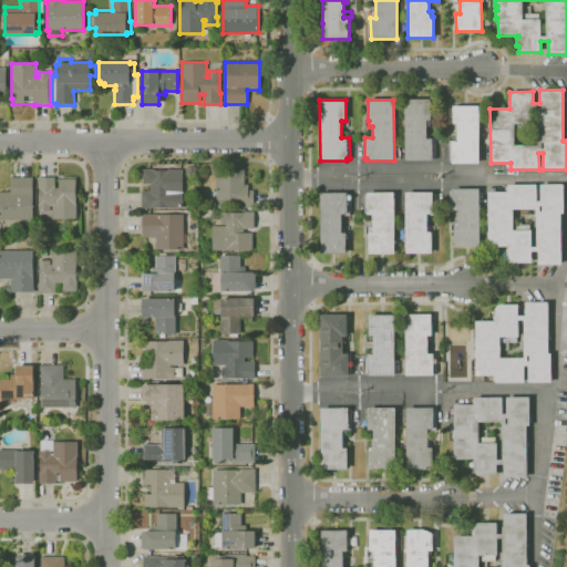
[(432,161),(405,161),(404,100),(431,100),(431,121),(429,121),(429,127),(426,127),(426,137),(435,137),(435,158),(432,158),(432,161)]
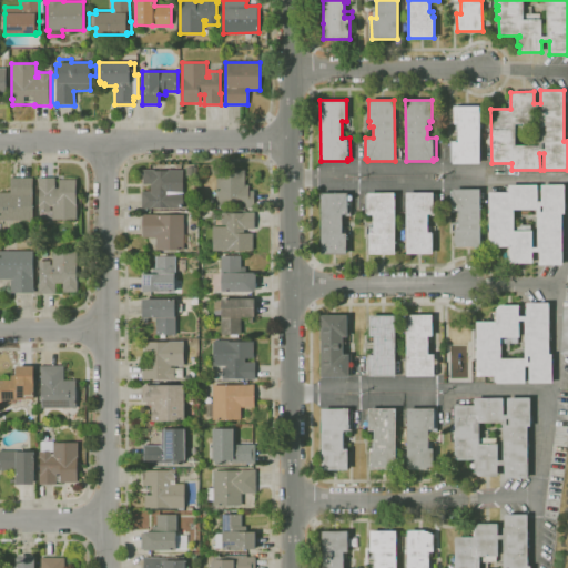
[(479,163),(453,164),(453,162),(450,162),(449,141),(458,141),(458,130),(456,130),(456,123),(454,123),(454,107),(479,107),(479,163)]
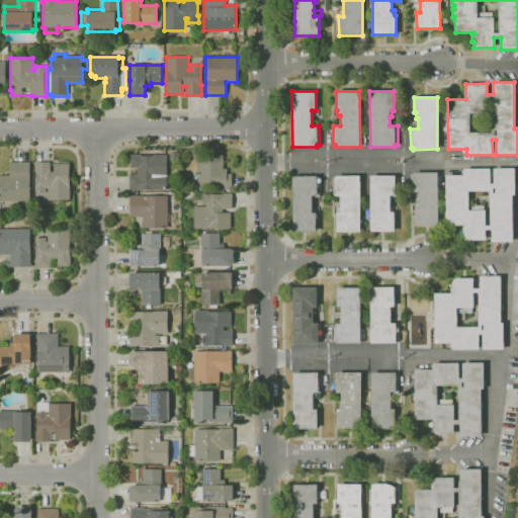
[(169,161),(169,152),(179,152),(179,161),(169,161)]
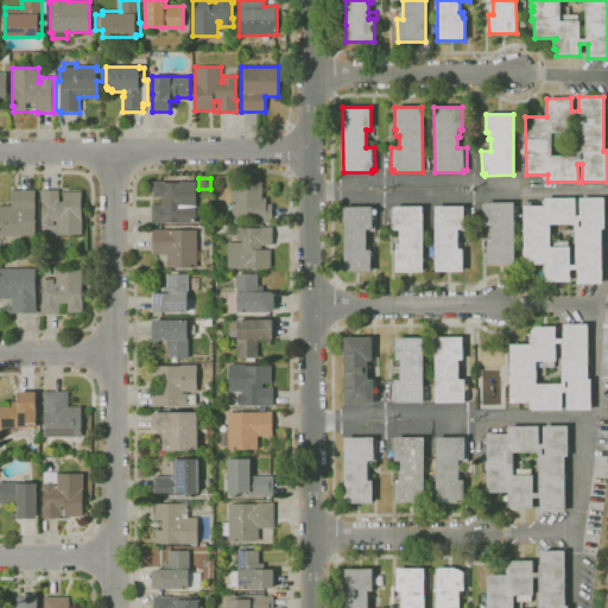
[(197,223),(181,223),(181,222),(163,222),(163,223),(152,223),(152,206),(162,206),(162,197),(153,197),(153,182),(166,182),(166,183),(179,183),(179,182),(196,182),(197,223)]
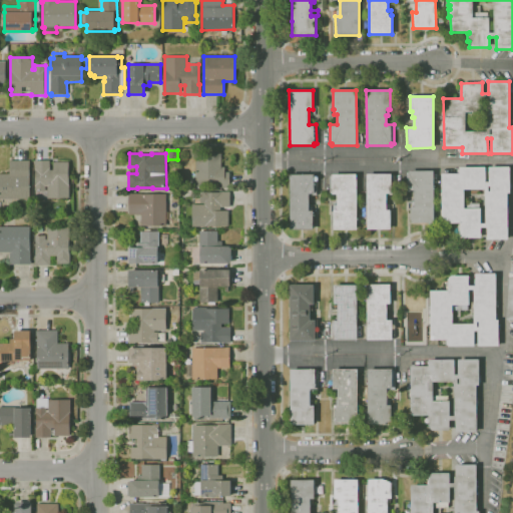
[(229,187),(220,187),(220,186),(196,186),(196,153),(221,153),(221,166),(224,166),(224,172),(229,172),(229,187)]
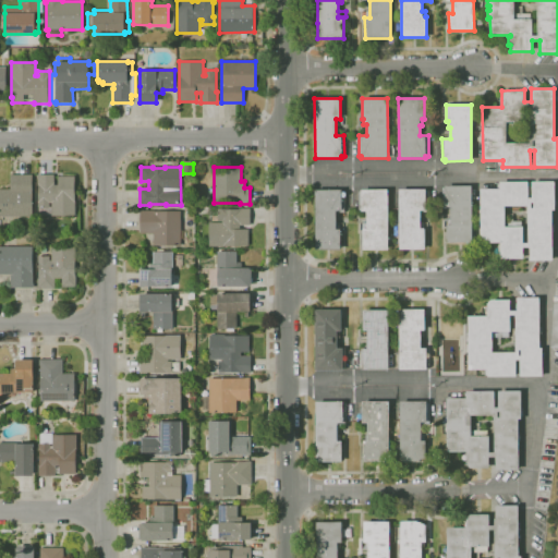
[(0,226),(0,189),(11,189),(11,174),(33,174),(33,216),(17,216),(17,225),(0,226)]
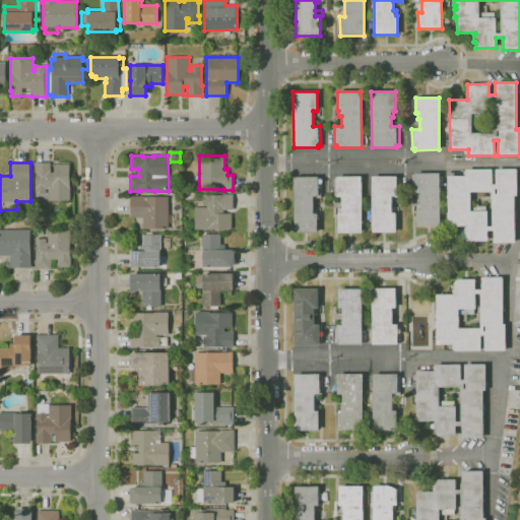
[(36,201),(36,174),(35,174),(35,163),(51,163),(51,173),(55,173),(55,165),(70,165),(70,201),(48,201),(36,201)]
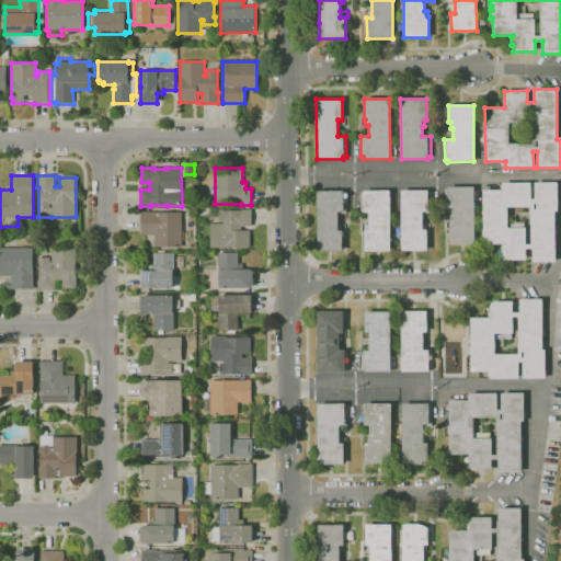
[(533,262),(533,249),(526,249),(526,260),(503,260),(503,252),(501,252),(501,244),(483,244),(483,227),(480,227),(480,218),(483,218),(483,215),(481,215),(481,207),(483,207),(483,191),(500,190),(500,184),(503,184),(503,183),(530,183),(531,199),(535,199),(535,183),(558,182),(558,212),(554,212),(556,262),(533,262)]
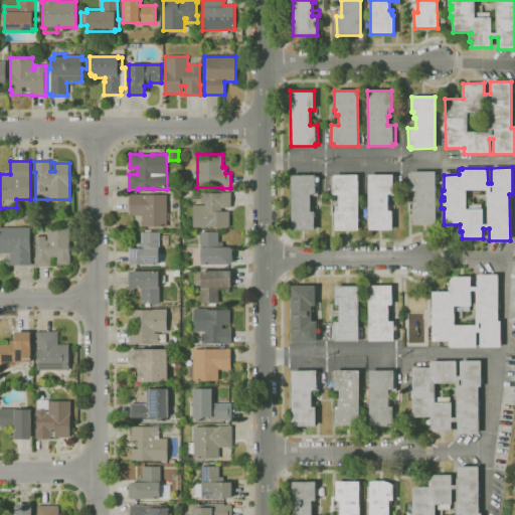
[(436,223),(412,223),(412,208),(413,208),(413,202),(415,202),(415,191),(410,191),(410,189),(408,189),(408,173),(410,173),(410,172),(435,171),(436,223)]
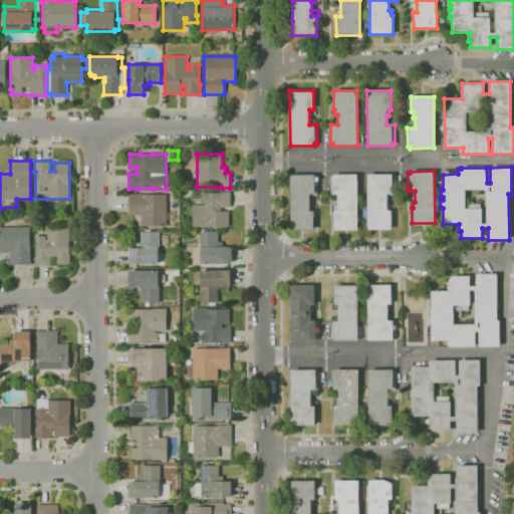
[(392,229),(367,229),(367,175),(392,174),(392,176),(395,176),(395,192),(393,192),(393,194),(388,194),(388,210),(391,210),(392,229)]
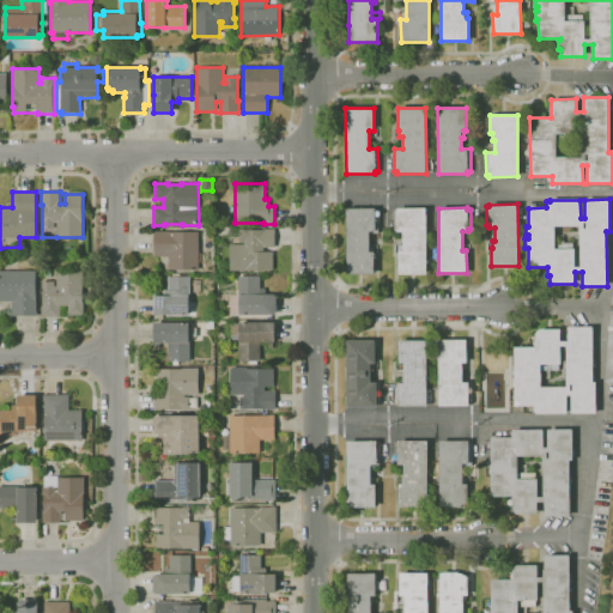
[(374,274),(347,274),(346,208),(375,208),(375,210),(378,210),(378,232),(372,232),(372,242),(370,242),(370,252),(374,252),(374,274)]
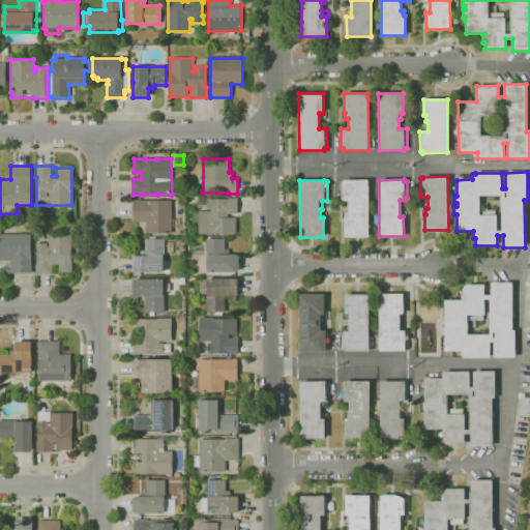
[(369,237),(345,237),(344,217),(346,217),(346,211),(349,211),(348,200),(343,201),(343,200),(342,200),(341,181),(343,181),(343,180),(369,180),(369,237)]
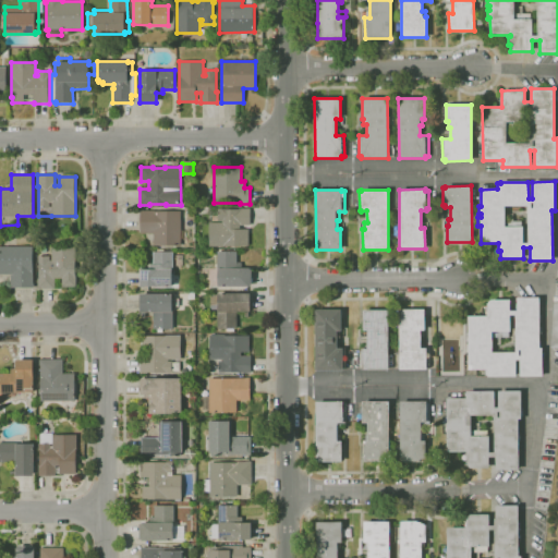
[(225,246),(209,246),(209,222),(222,222),(222,220),(218,220),(218,209),(239,209),(239,208),(251,208),(251,225),(240,225),(240,229),(249,229),(249,246),(225,245),(225,246)]
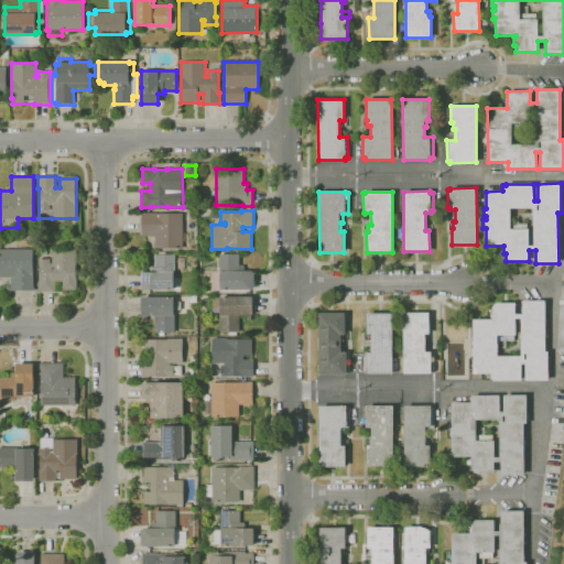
[(155,248),(155,236),(142,236),(142,213),(143,213),(143,214),(183,214),(183,248),(155,248)]
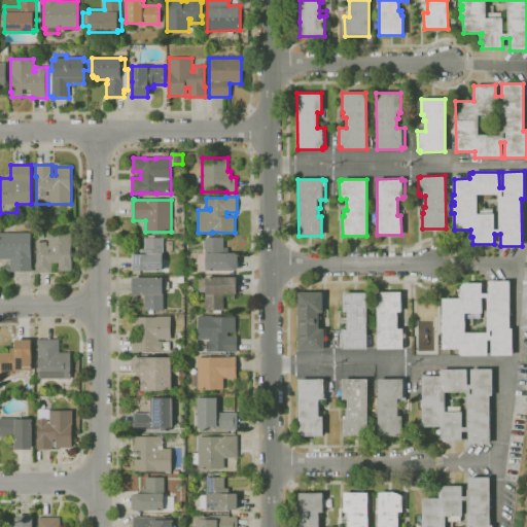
[(32,272),(10,272),(10,259),(0,259),(0,233),(31,233),(31,268),(32,268),(32,272)]
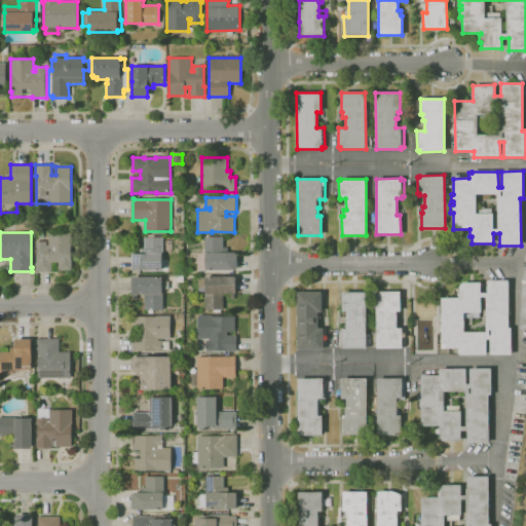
[(51,272),(35,272),(35,262),(37,262),(37,248),(36,248),(36,241),(47,241),(47,246),(48,246),(48,233),(72,233),(72,248),(71,248),(71,259),(72,259),(72,270),(59,270),(59,262),(51,263),(51,272)]
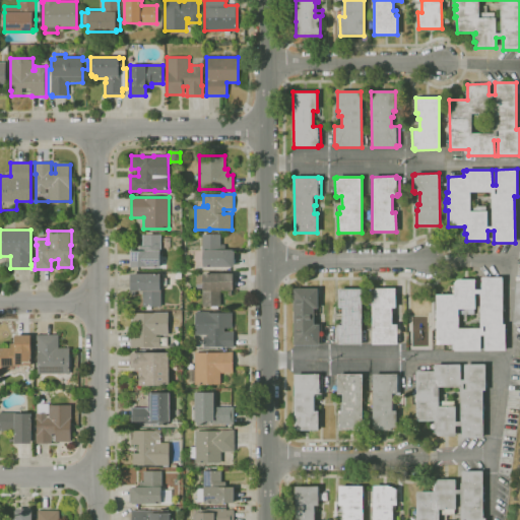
[(160,267),(130,267),(130,251),(138,251),(138,246),(142,246),(142,235),(146,235),(146,233),(152,233),(152,235),(160,235),(160,254),(160,267)]
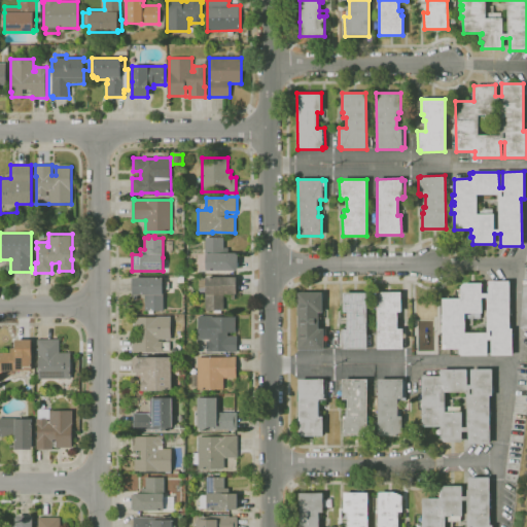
[(236,271),(205,271),(205,238),(223,238),(223,248),(227,248),(227,253),(236,253),(236,254),(238,254),(238,270),(236,270),(236,271)]
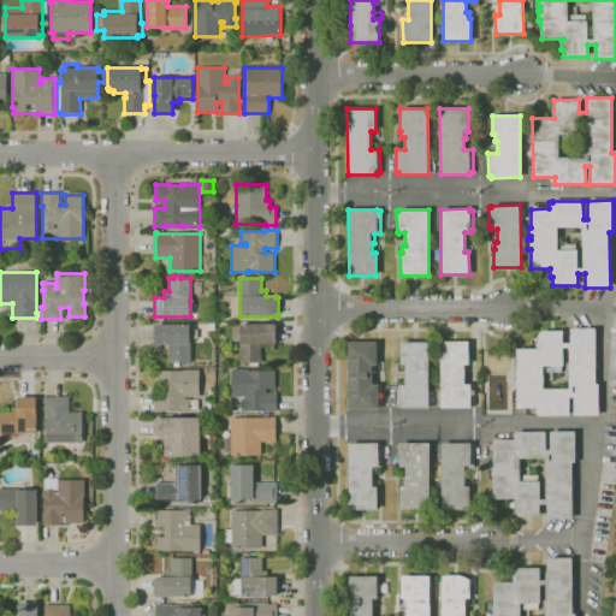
[(190,362),(170,362),(170,344),(155,344),(155,325),(190,324),(190,362)]
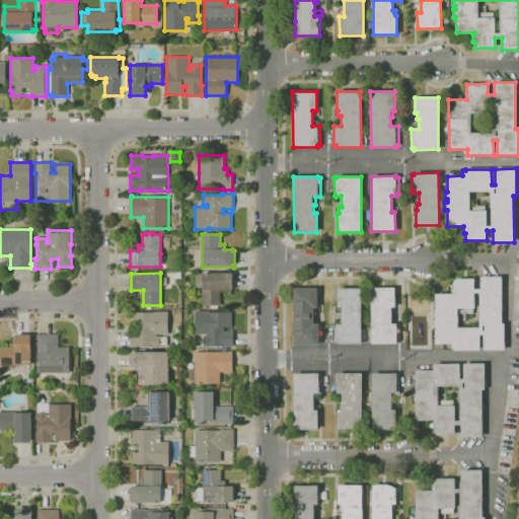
[(202,305),(202,288),(195,288),(195,274),(203,273),(233,273),(233,290),(220,290),(220,305),(202,305)]
